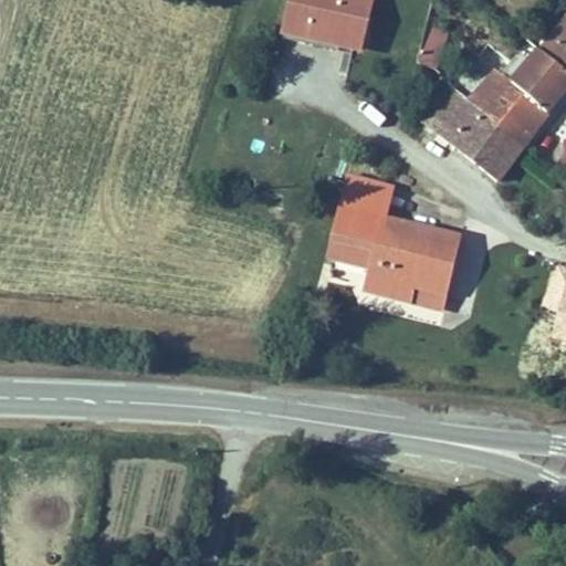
[(374,0),(286,0),(280,31),(332,43),(335,29),(366,37),(374,0)]
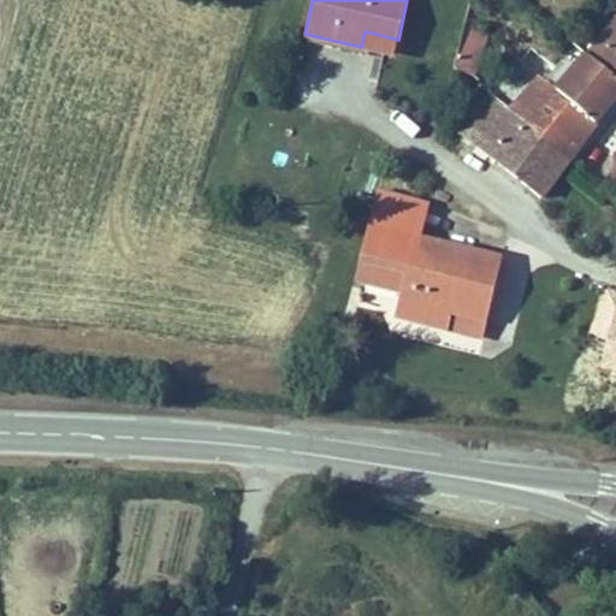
[(615,9),(586,49),(615,72),(615,9)]
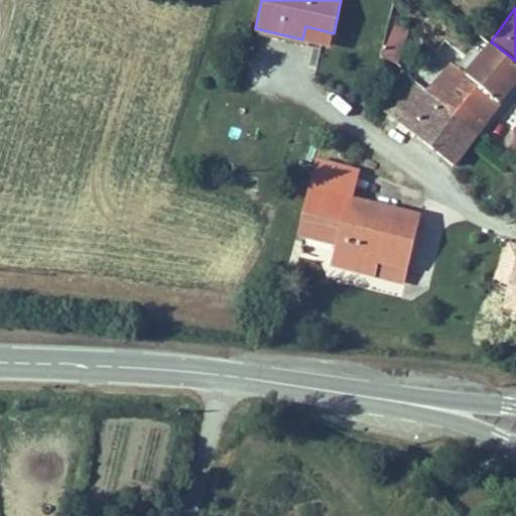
[(399,63),(412,24),(390,17),(378,56),(399,63)]
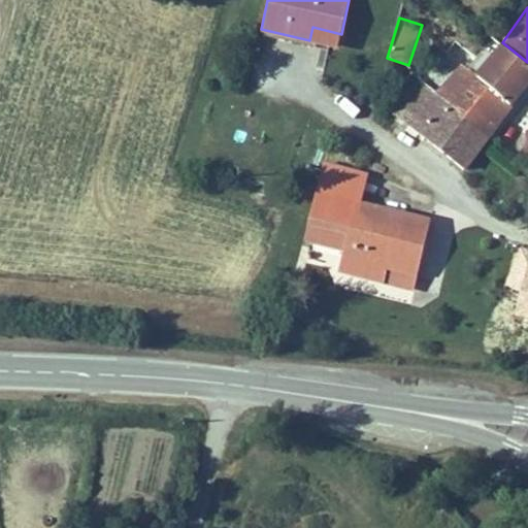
[(312,27),(309,40),(338,46),(341,34),(312,27)]
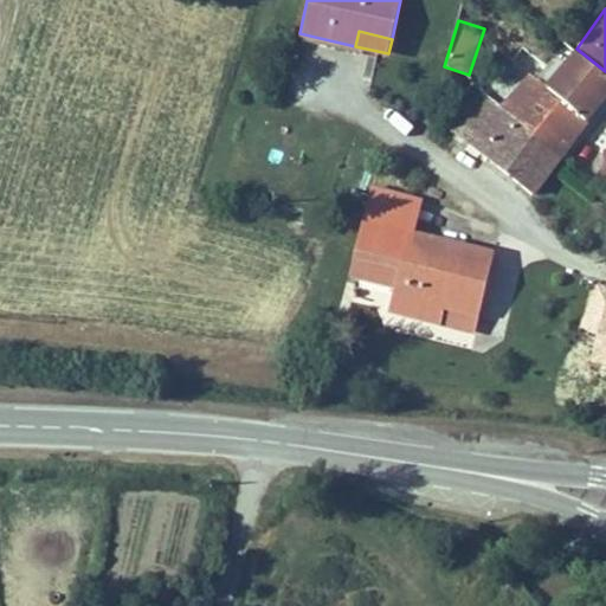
[(592,121),(605,102),(605,71),(577,49),(566,40),(536,78),(592,121)]
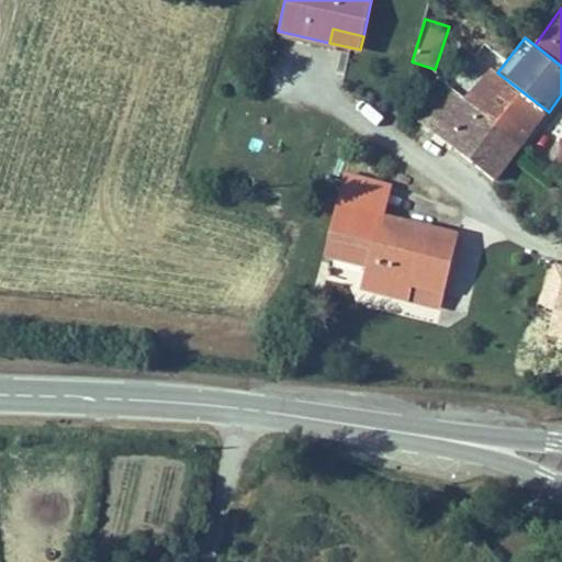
[(549,112),(497,72),(487,66),(463,98),(525,144),(549,112)]
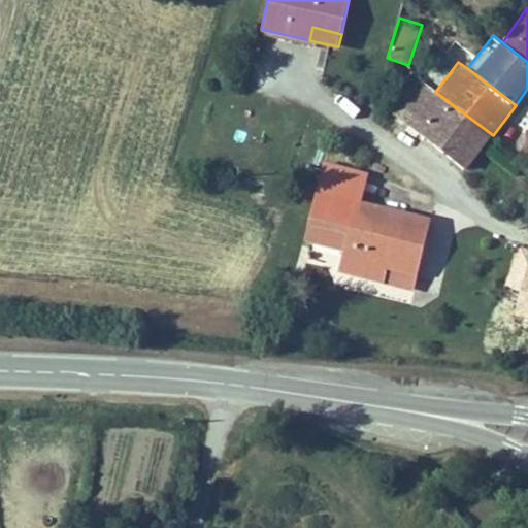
[(493,135),(435,92),(418,78),(391,112),(466,170),(493,135)]
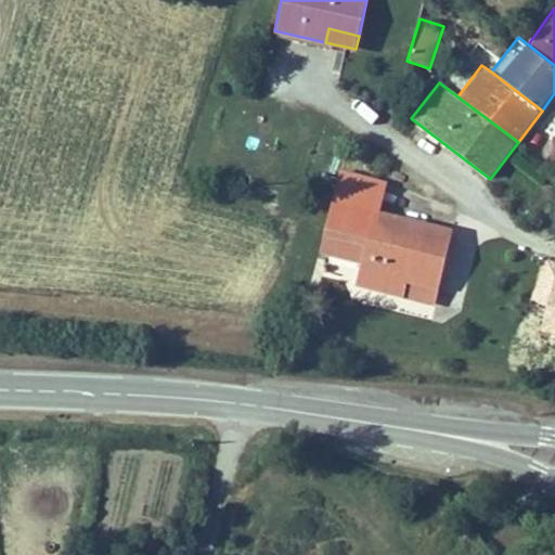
[(326,237),(368,248),(364,262),(358,285),(404,297),(409,281),(440,288),(455,228),(379,209),(386,181),(344,170),(326,237)]
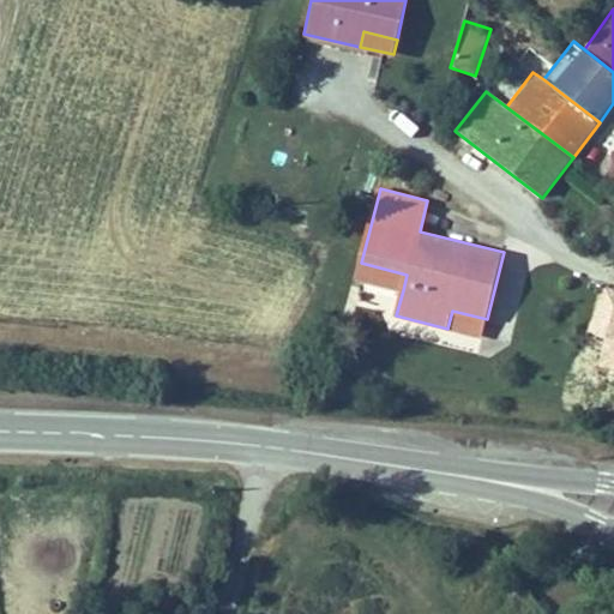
[(357,278),(403,290),(407,275),(361,263),(357,278)]
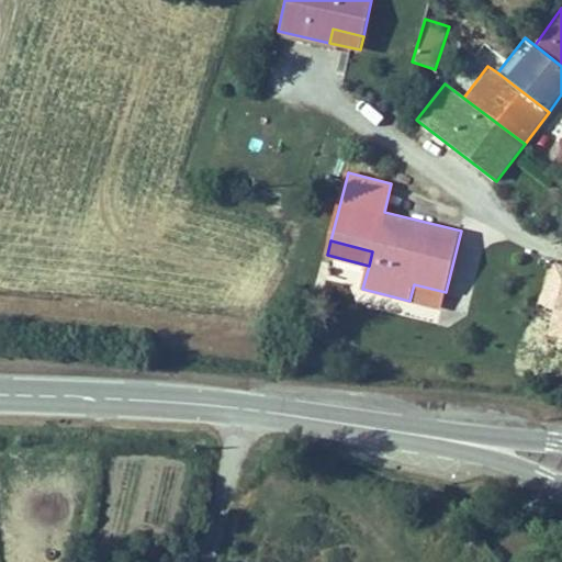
[(446,292),(414,284),(409,301),(441,308),(446,292)]
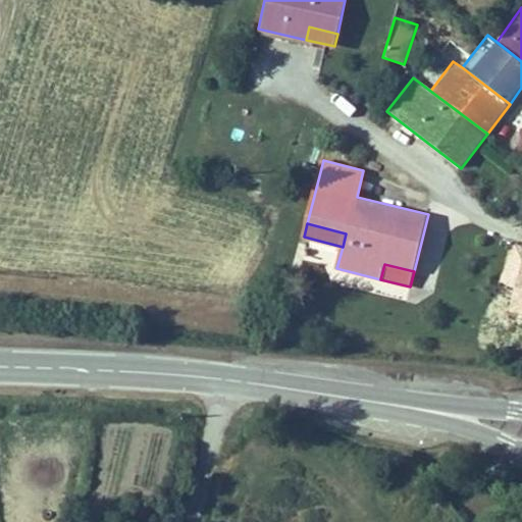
All buildings are outlined.
